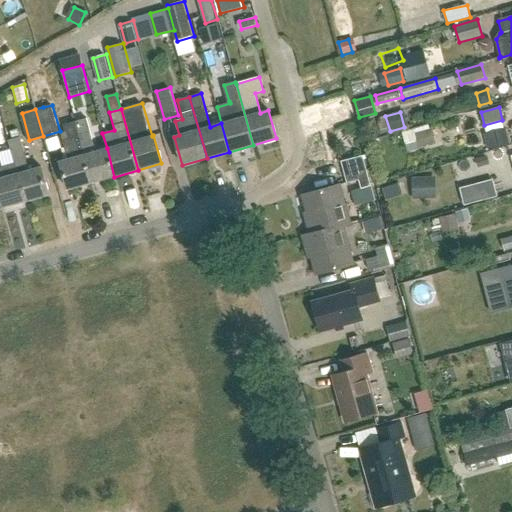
[(78,136),(84,155),(91,183),(114,177),(107,148),(95,152),(86,118),(74,121),(78,136)]
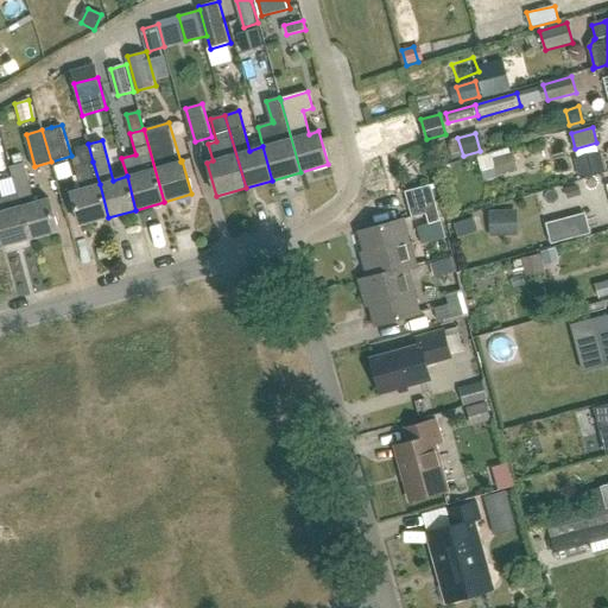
[(88,144),(75,149),(80,165),(74,166),(81,190),(71,192),(81,226),(108,217),(100,184),(93,162),(88,144)]
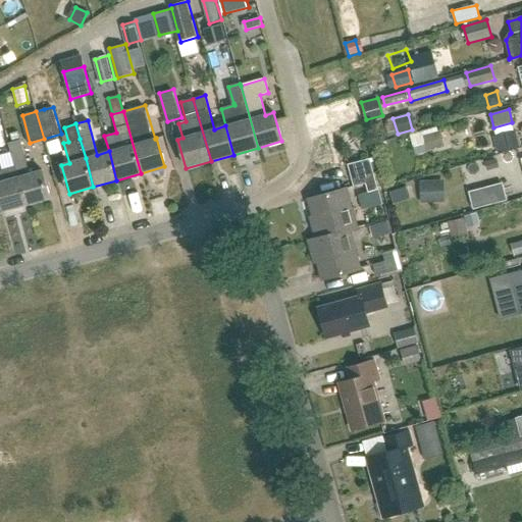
[(434,128),(411,136),(416,154),(440,147),(434,128)]
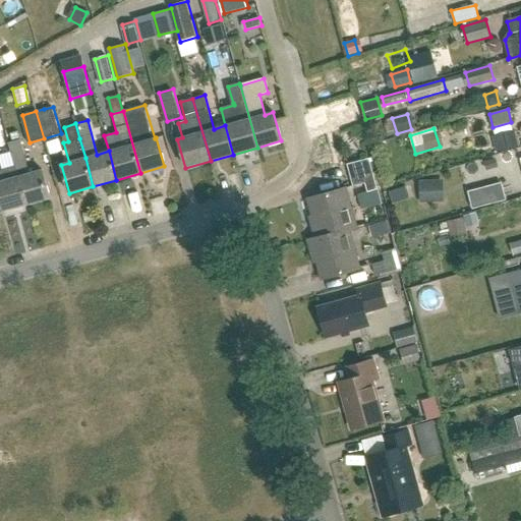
[(515,134),(494,139),(498,152),(518,146),(515,134)]
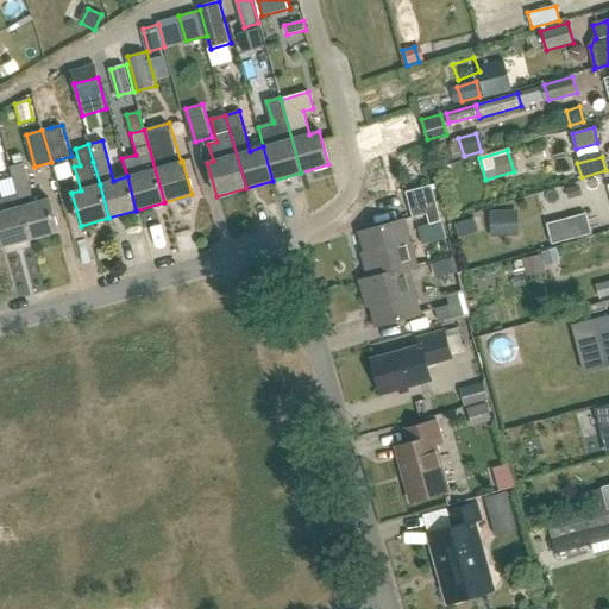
[(30,240),(57,232),(48,199),(33,202),(27,180),(23,163),(10,167),(17,194),(30,240)]
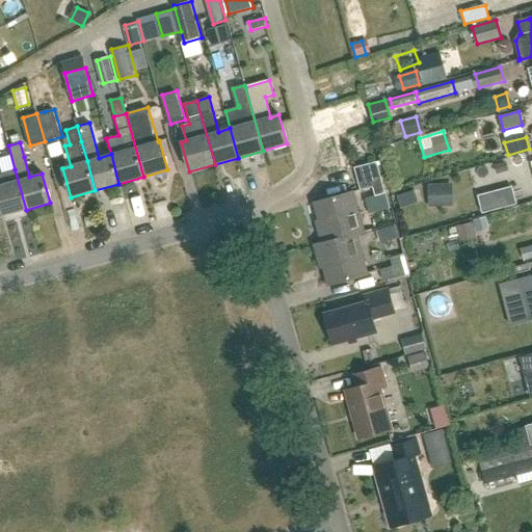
[(0,210),(2,216),(26,210),(15,169),(3,173),(0,162),(0,210)]
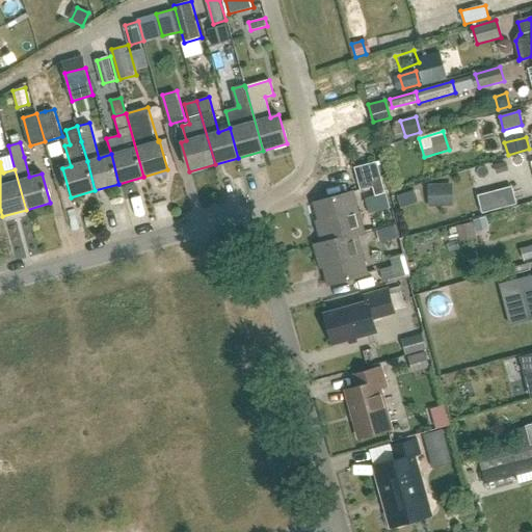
[(376,162),(353,168),(360,190),(372,187),(374,196),(376,195),(384,193),(376,162)]
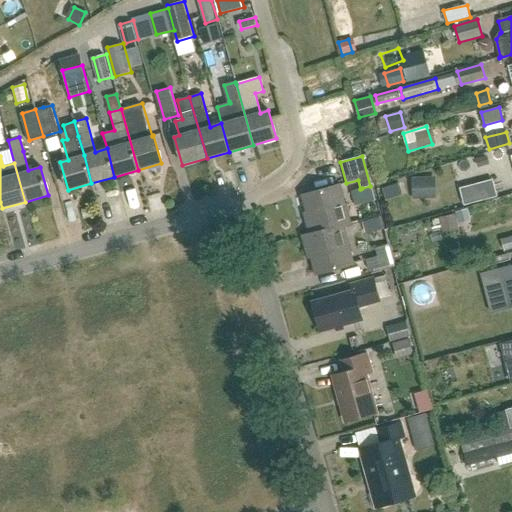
[(428,178),(413,179),(414,198),(429,198),(428,178)]
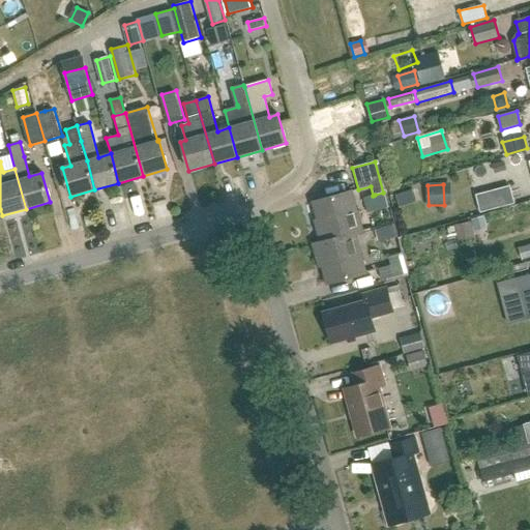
[(413,190),(396,195),(400,208),(417,203),(413,190)]
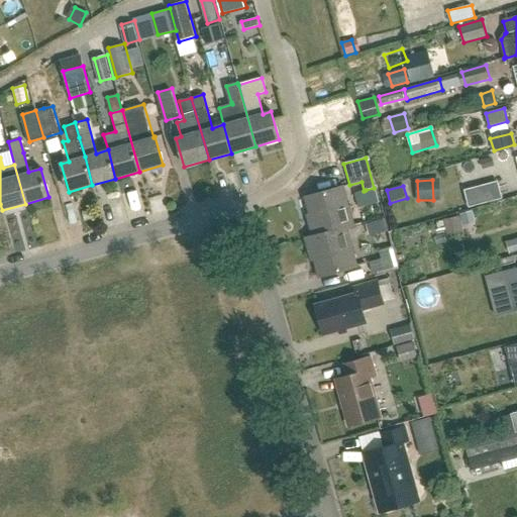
[(345,228),(353,225),(341,187),(305,197),(312,222),(309,223),(312,237),(345,228)]
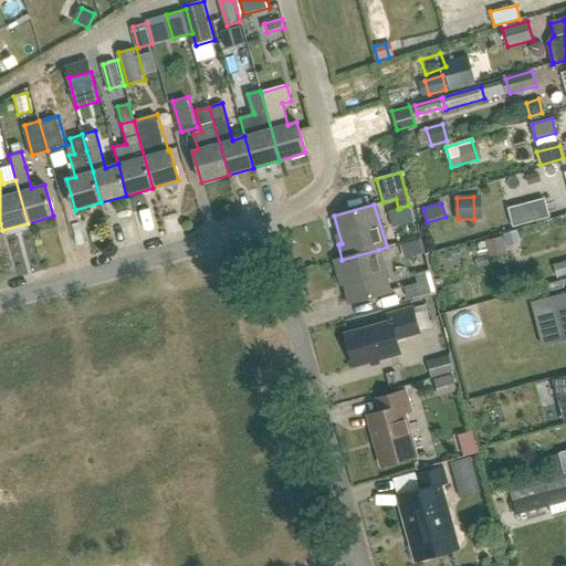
[(526,205),(510,209),(514,226),(531,221),(526,205)]
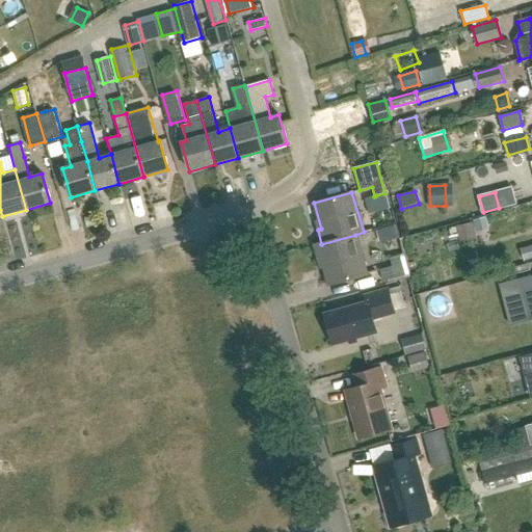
[(384,193),(376,195),(380,211),(389,209),(384,193)]
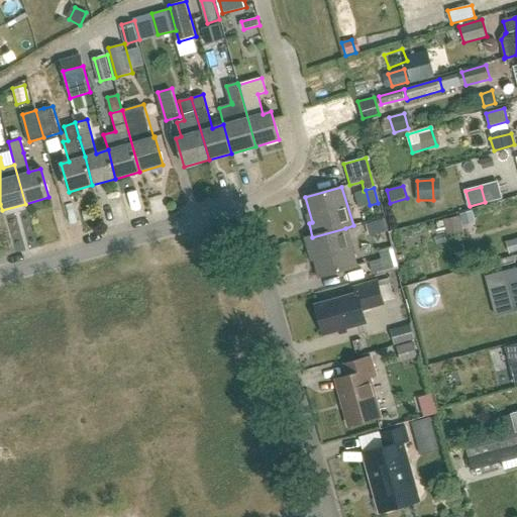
[(472,212),(460,214),(462,225),(475,222),(472,212)]
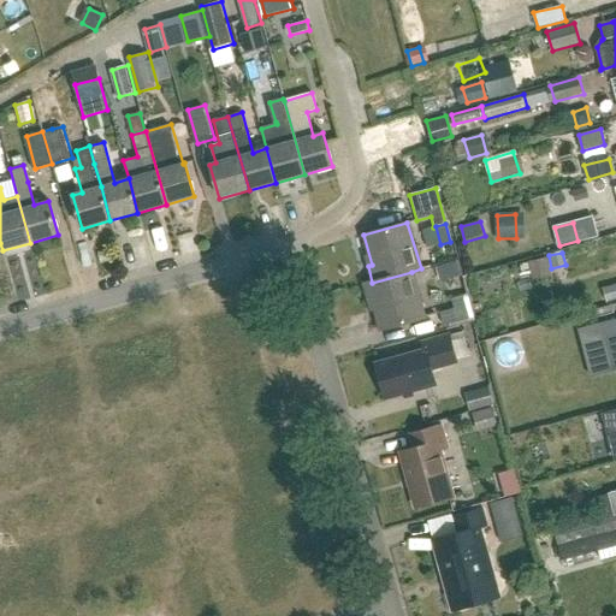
[(550,277),(546,258),(531,261),(534,280),(550,277)]
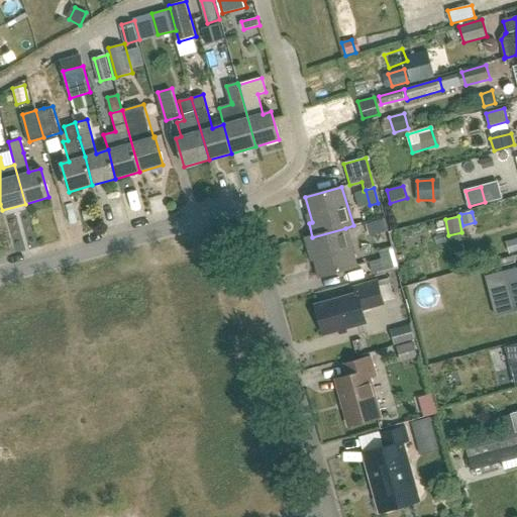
[(370,222),(355,226),(358,238),(374,235),(370,222)]
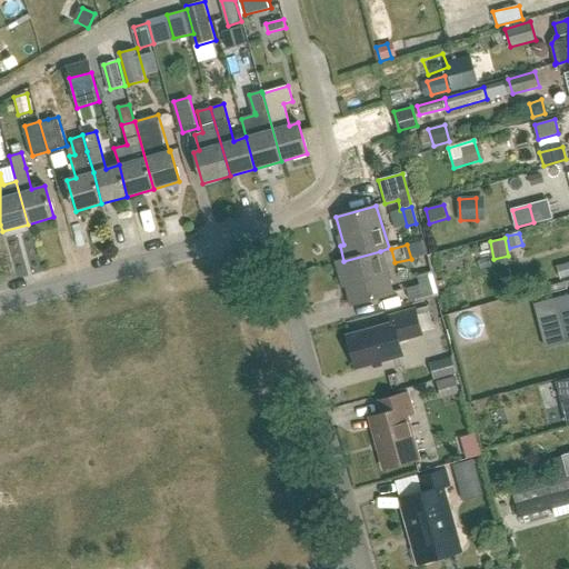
[(380,251),(343,261),(336,263),(340,279),(345,278),(352,306),(392,293),(380,251)]
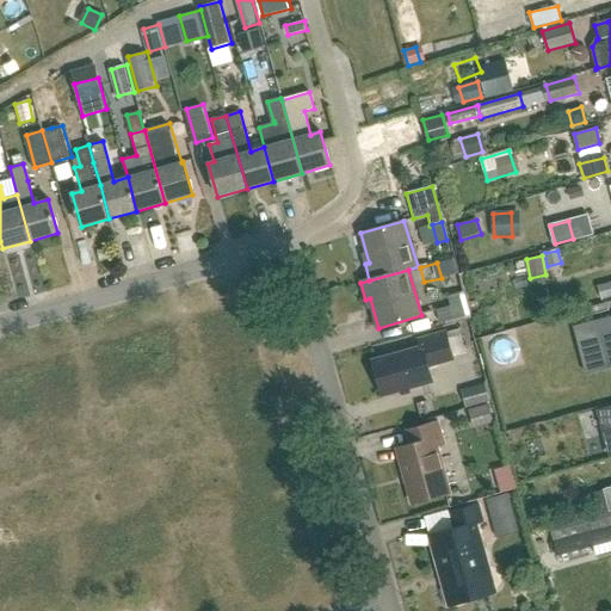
[(610,282),(598,285),(602,297),(610,295),(610,282)]
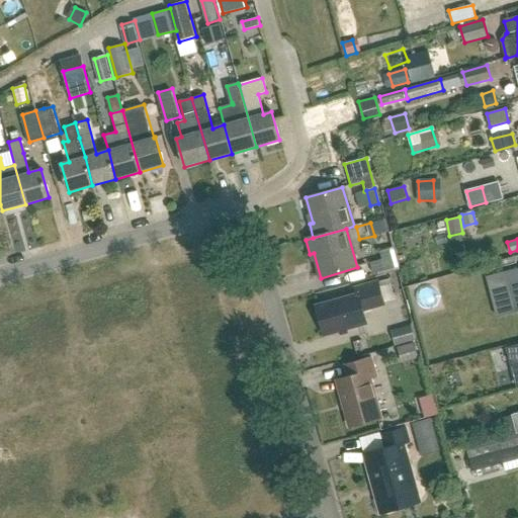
[(382,260),(370,263),(373,274),(396,268),(390,249),(379,251),(382,260)]
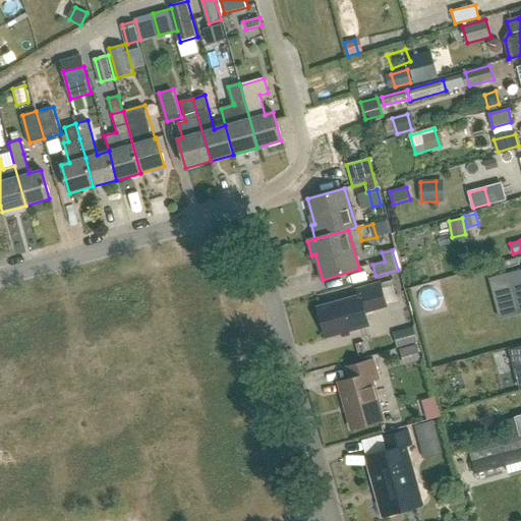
[(520,270),(509,274),(514,294),(520,291),(520,270)]
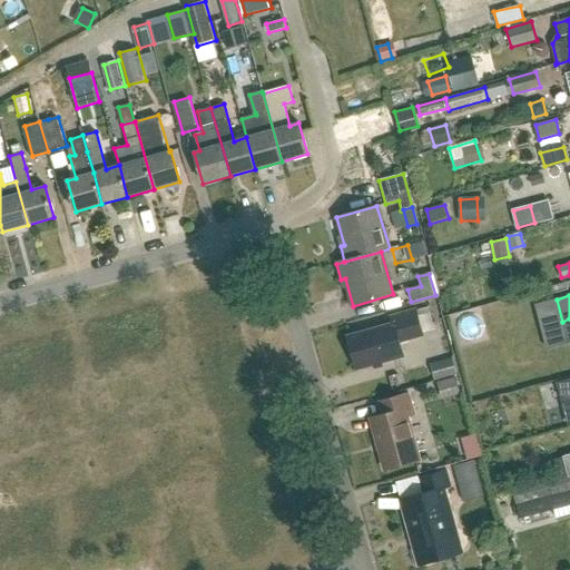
[(557,300),(536,305),(541,327),(562,322),(557,300)]
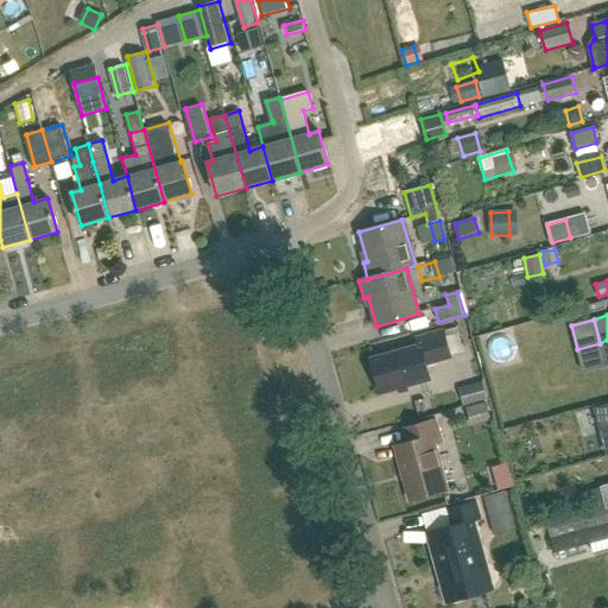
[(425,363),(450,358),(443,331),(417,339),(419,346),(371,360),(380,393),(430,379),(425,363)]
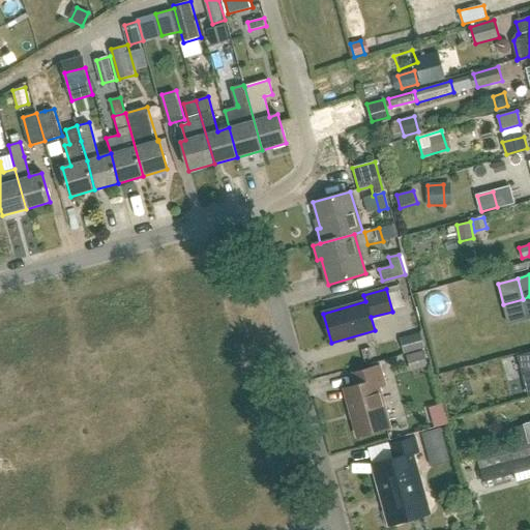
[(407,353),(425,348),(421,332),(403,337),(407,353)]
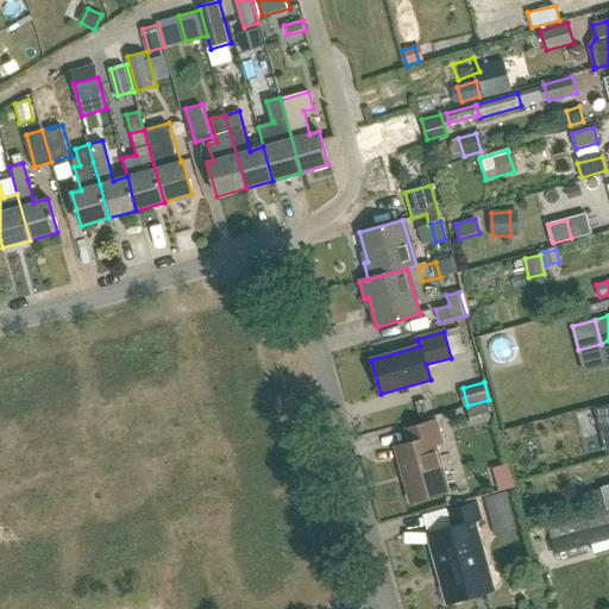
[(199,412),(223,406),(219,394),(196,400),(199,412)]
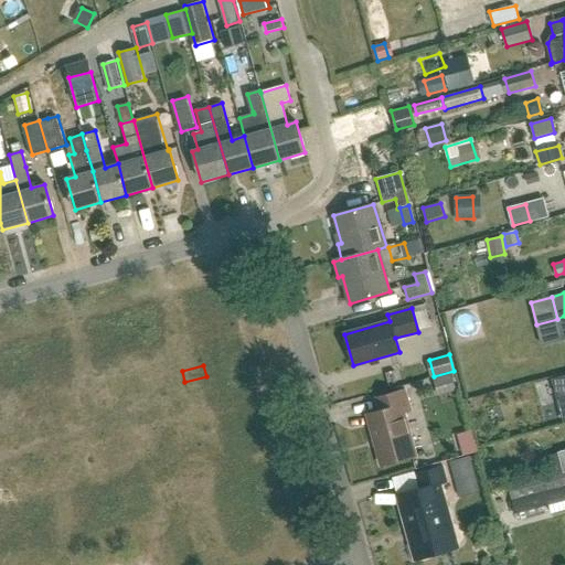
[(440,395),(458,390),(454,373),(436,379),(440,395)]
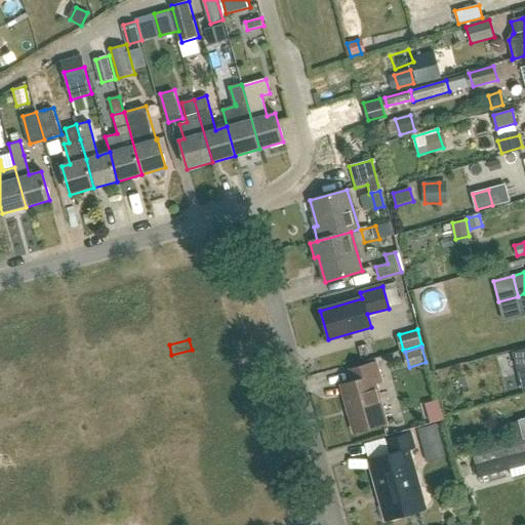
[(524,351),(515,354),(519,369),(524,367),(524,351)]
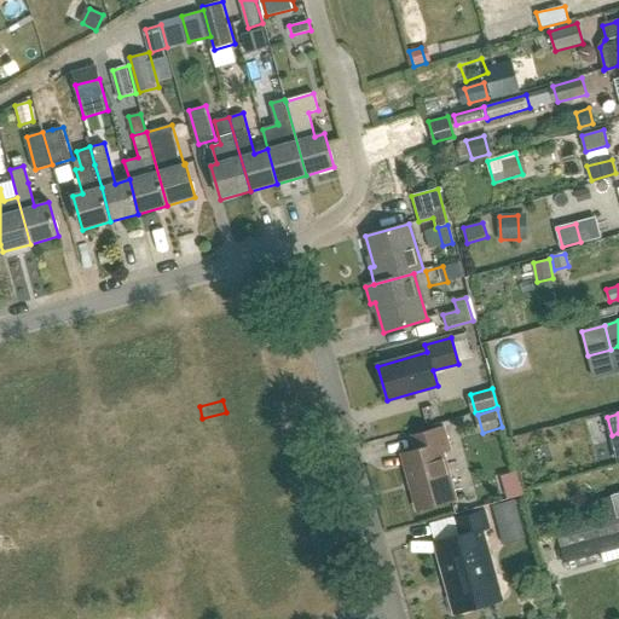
[(443,452),(450,450),(444,428),(412,437),(417,451),(403,455),(418,510),(456,499),(443,452)]
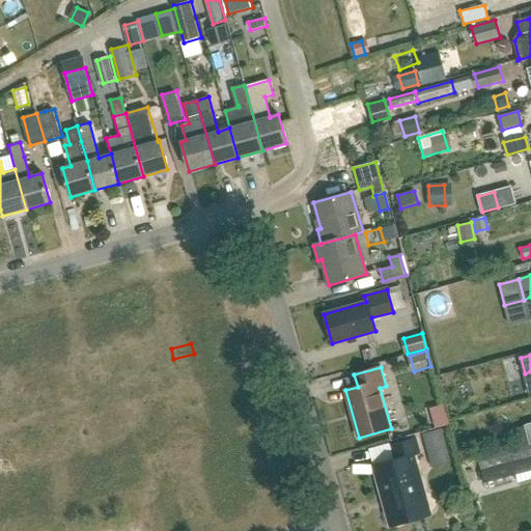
[(0,401),(0,421),(10,419),(6,400),(0,401)]
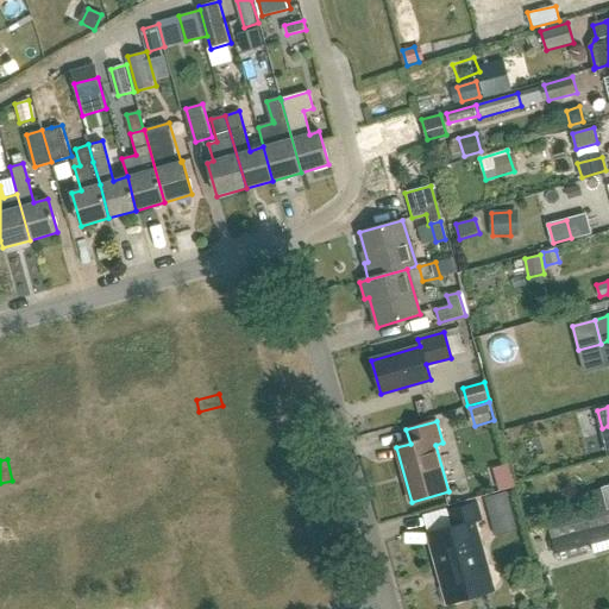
[(506,491),(485,497),(491,516),(512,510),(506,491)]
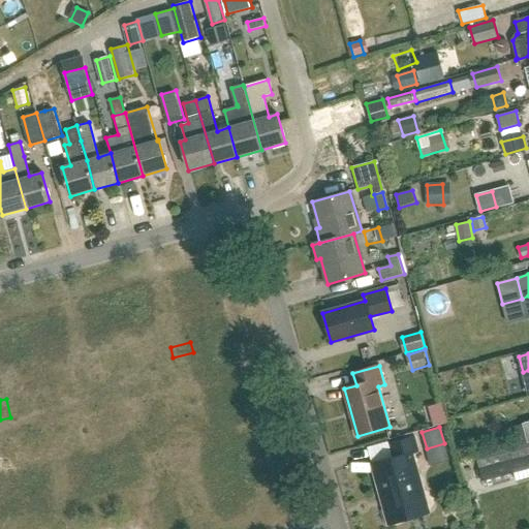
[(412,454),(421,450),(416,436),(391,443),(395,458),(372,463),(389,524),(429,514),(412,454)]
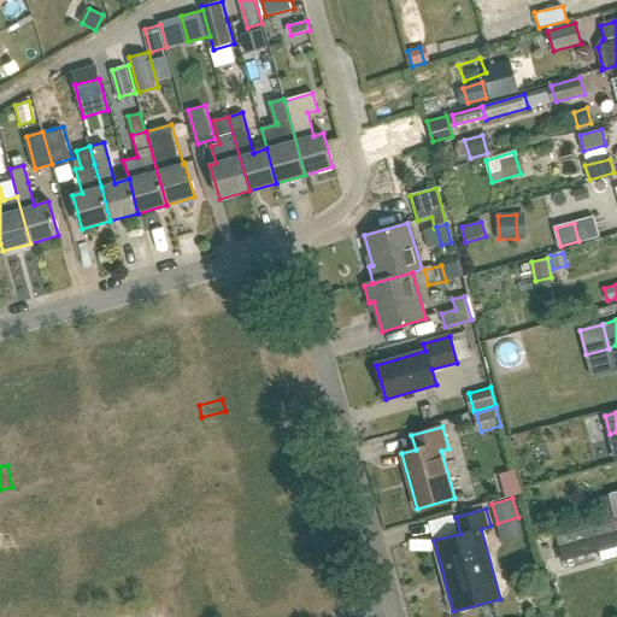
[(227,513),(209,519),(213,532),(230,526),(227,513)]
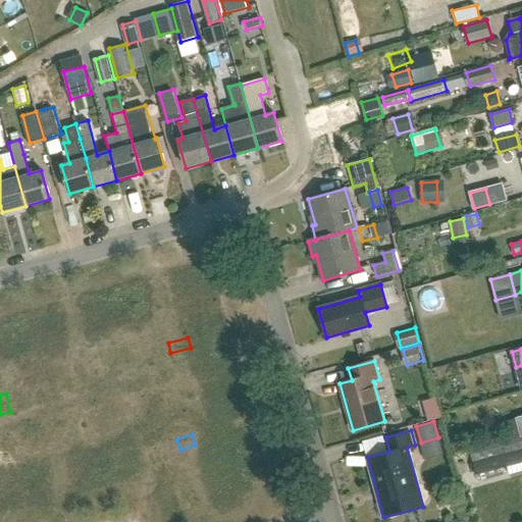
[(521,471),(521,436),(470,451),(478,482),(491,479),(491,481),(496,480),(496,478),(516,473),(516,475),(521,474),(521,471)]
